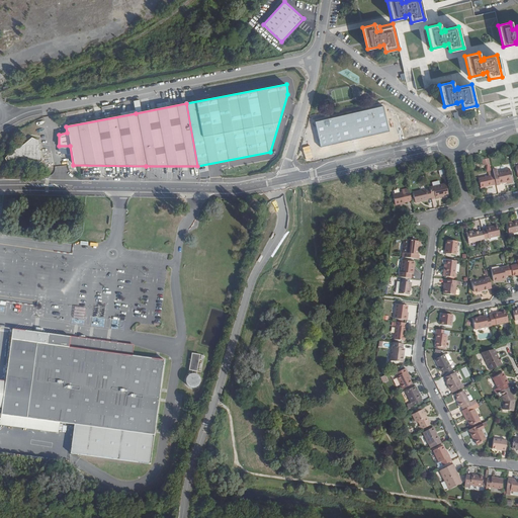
[(389,131),(382,106),(315,121),(320,147),(389,131)]
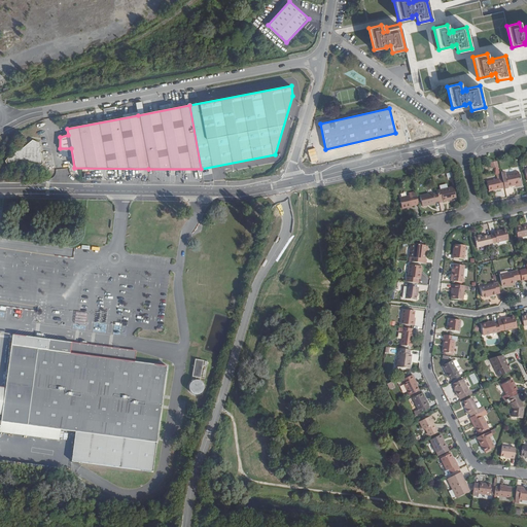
[(20,151),(15,149),(5,161),(7,167),(39,167),(43,163),(39,143),(32,140),(20,151)]
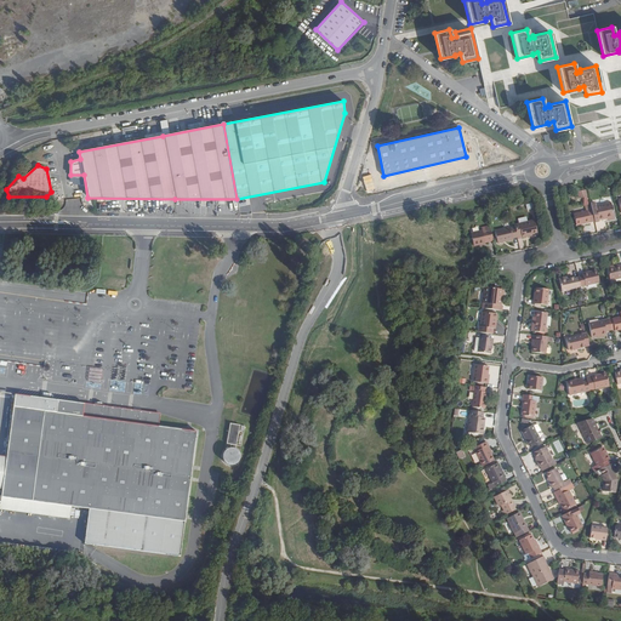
[(596,204),(591,204),(592,210),(594,221),(596,222),(599,221),(599,220),(607,218),(614,217),(611,204),(597,208),(596,204)]
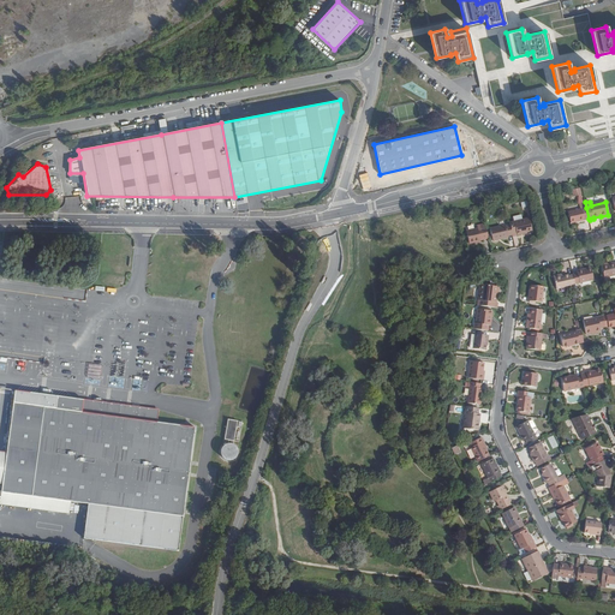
[(589,219),(586,208),(569,212),(572,222),(589,219)]
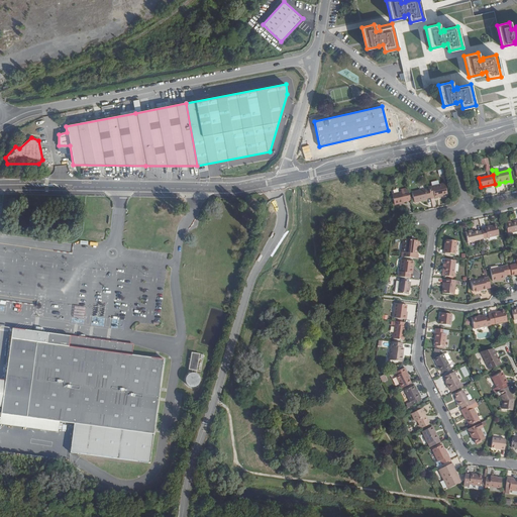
[(445,184),(428,187),(429,190),(431,197),(431,198),(438,197),(438,195),(442,195),(447,193),(445,184)]
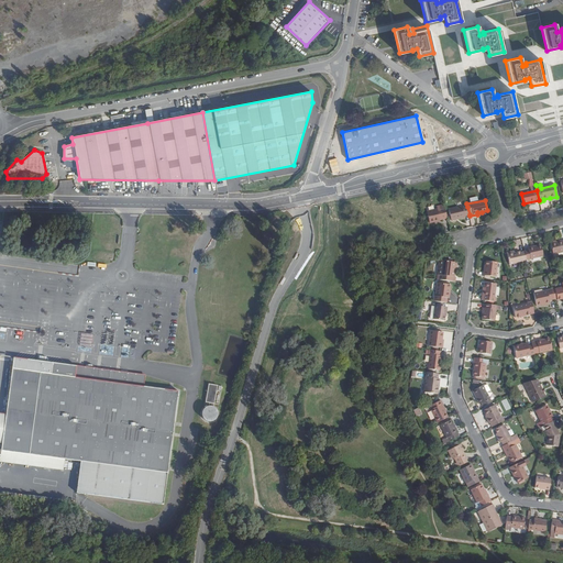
[(465,216),(470,214),(467,207),(463,208),(463,206),(449,209),(451,220),(465,218),(465,216)]
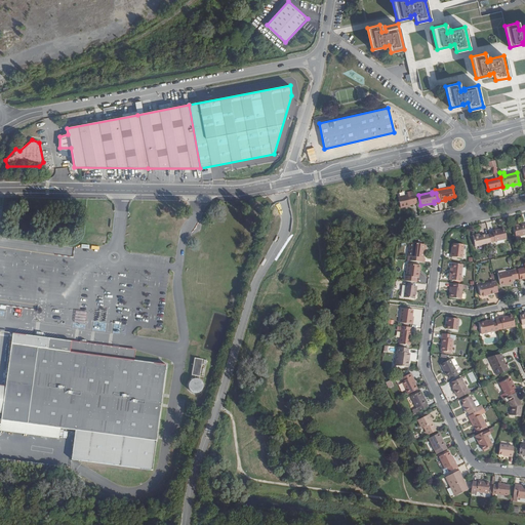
[(417,203),(414,193),(398,197),(400,207),(406,206),(410,205),(410,204),(417,203)]
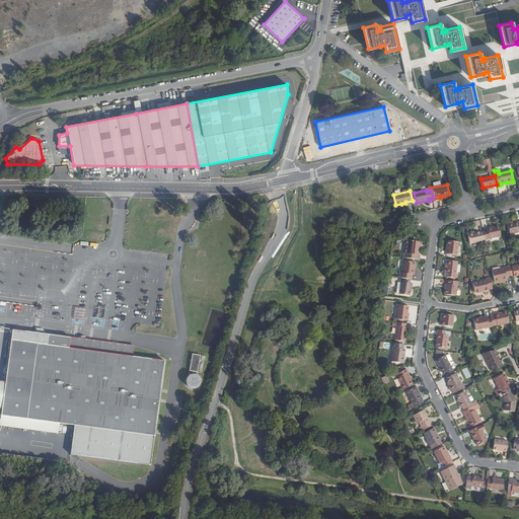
[(518,222),(514,223),(508,224),(510,234),(518,232),(518,222)]
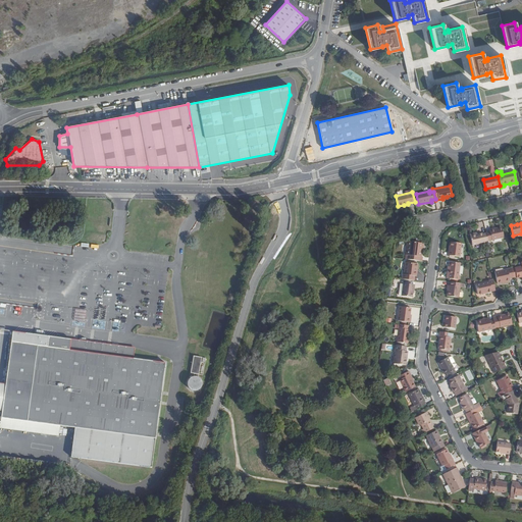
[(488,241),(504,238),(501,227),(489,229),(489,231),(486,232),(486,233),(488,241)]
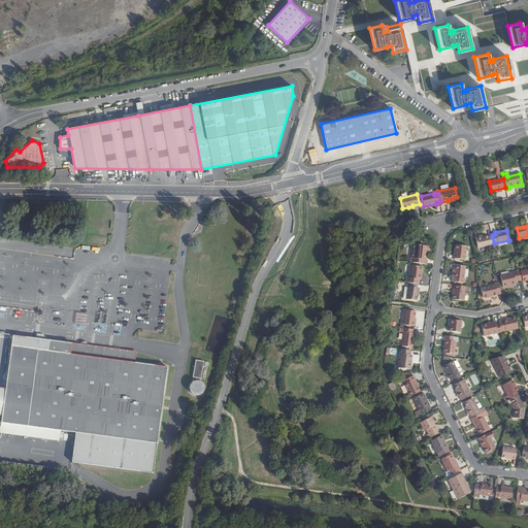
[(490,244),(494,243),(492,236),(488,237),(488,235),(483,237),(481,237),(480,235),(475,236),(477,248),(490,245),(490,244)]
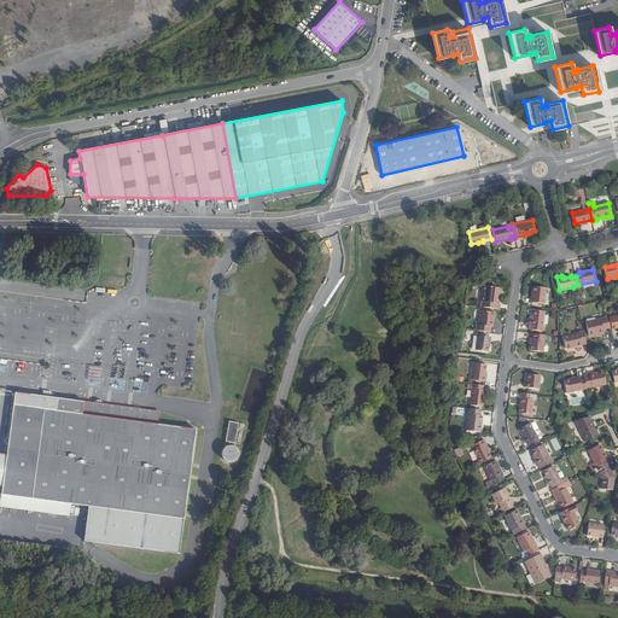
[(479,307),(500,309),(500,304),(499,303),(499,297),(500,287),(483,285),(479,307)]
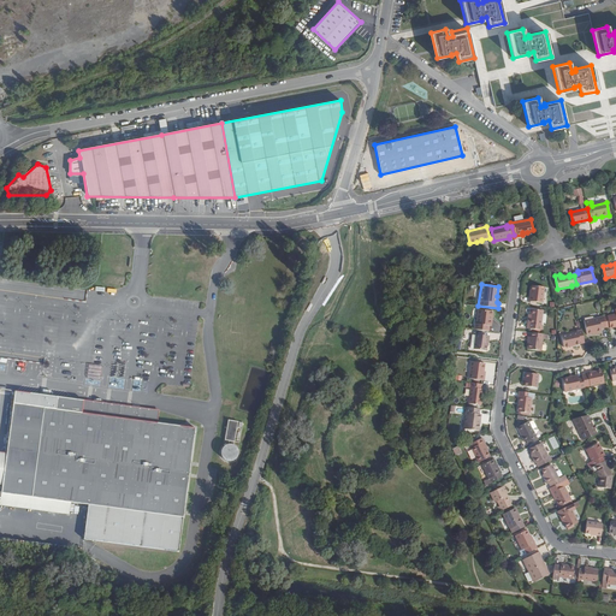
[(532,285),(531,290),(531,296),(529,296),(528,301),(542,302),(544,286),(532,285)]
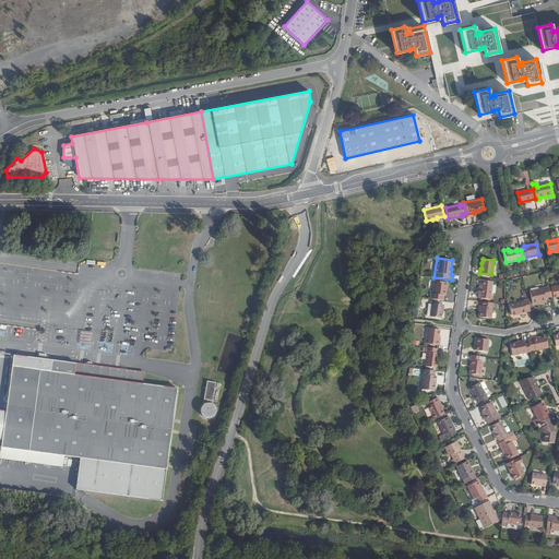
[(482,280),(480,285),(479,293),(478,293),(478,297),(492,299),(492,295),(490,295),(492,281),(482,280)]
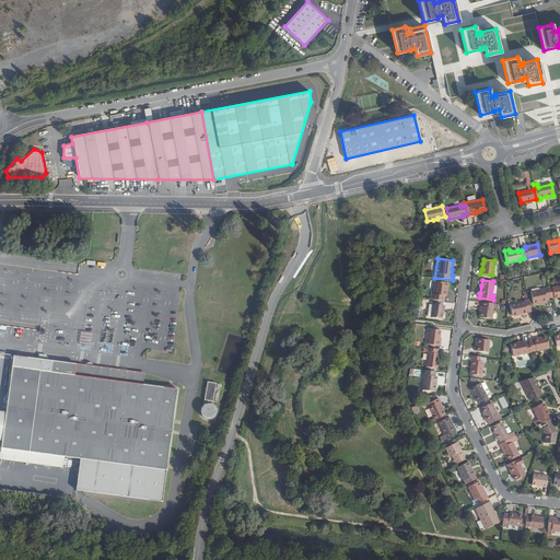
[(431,299),(444,301),(444,296),(445,288),(447,288),(448,283),(435,281),(433,294),(432,294),(431,299)]
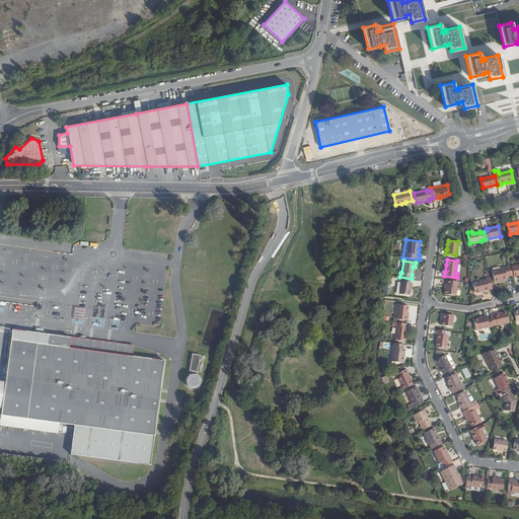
[(506,277),(511,276),(511,275),(509,266),(492,270),(495,282),(507,280),(506,277)]
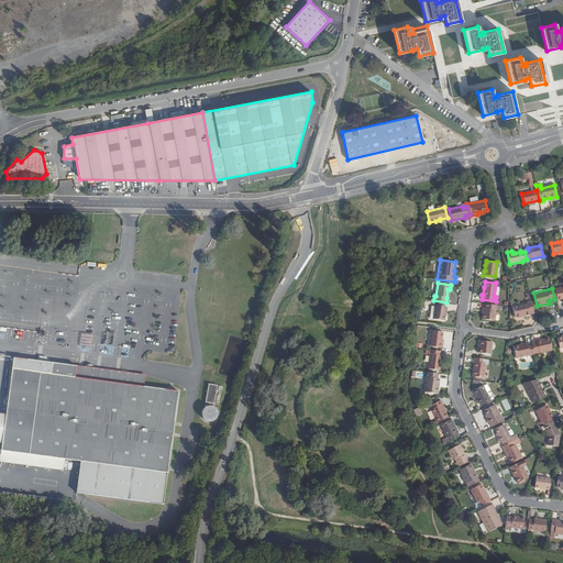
[(530,315),(534,313),(531,300),(527,302),(528,304),(514,307),(515,317),(520,316),(526,315),(530,313),(530,315)]
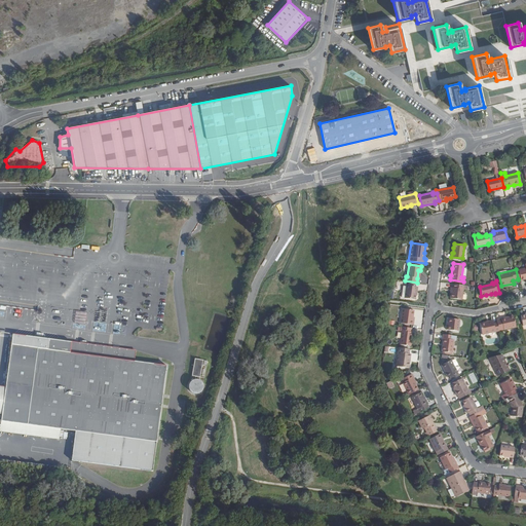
[(462,300),(464,285),(453,284),(453,288),(452,288),(451,292),(452,292),(451,298),(462,300)]
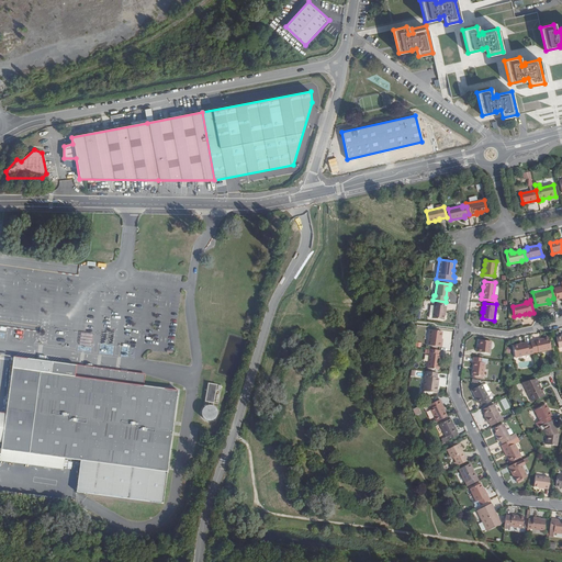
[(445,311),(446,311),(446,306),(434,304),(433,318),(444,319),(444,315),(445,311)]
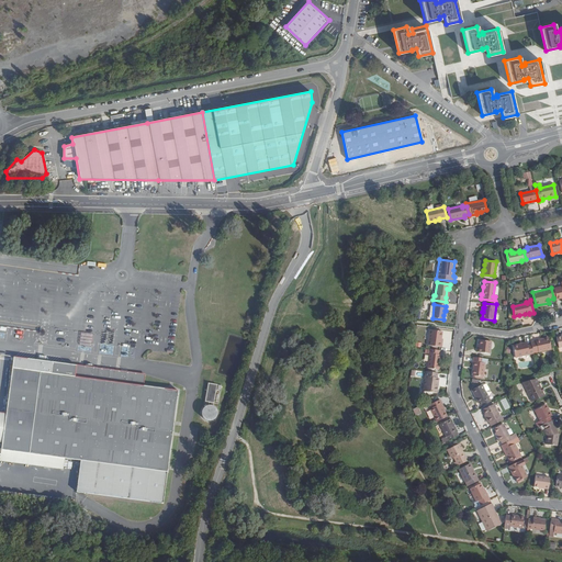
[(441,347),(442,343),(440,343),(441,338),(441,332),(431,329),(429,346),(441,347)]
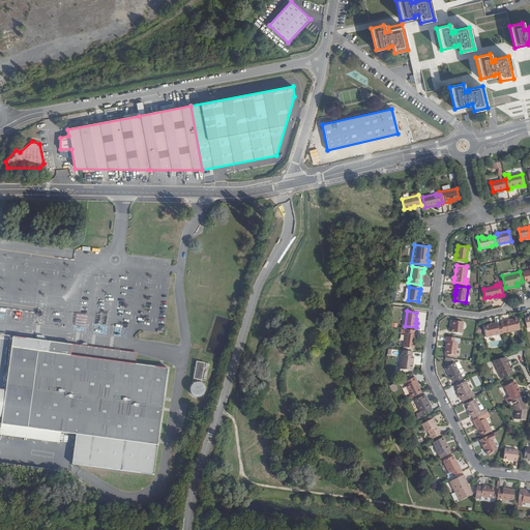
[(520,329),(518,320),(510,321),(509,320),(505,321),(500,322),(501,325),(503,333),(507,332),(520,329)]
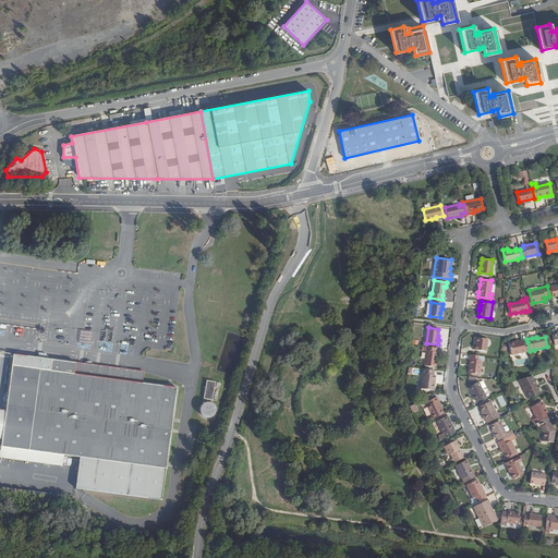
[(476,346),(474,346),(474,350),(486,351),(487,339),(476,338),(476,341),(476,346)]
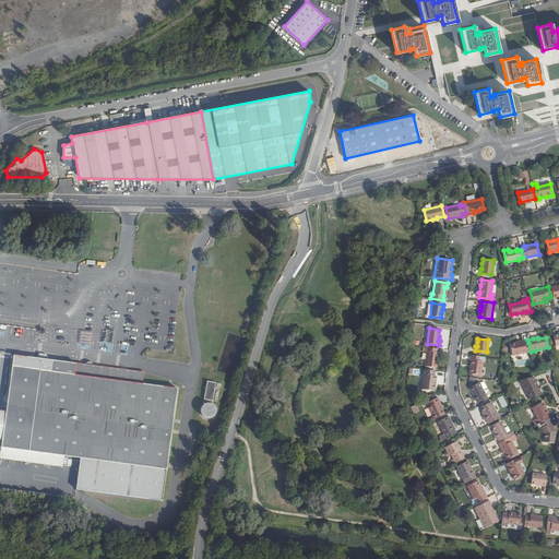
[(512,356),(531,352),(528,343),(524,344),(523,341),(509,344),(512,356)]
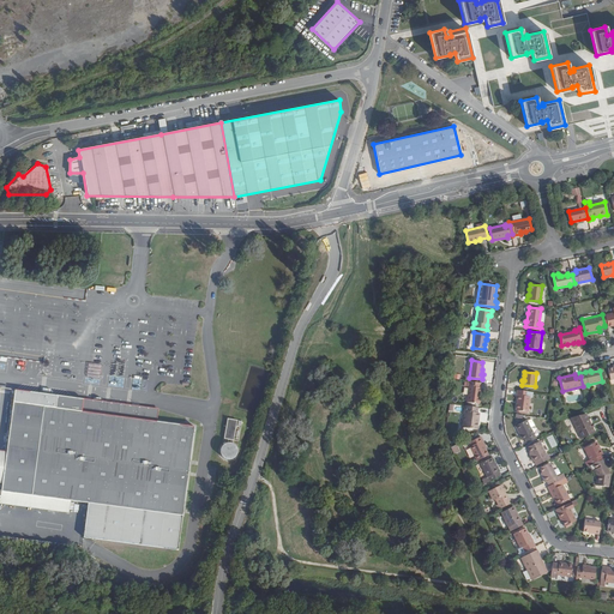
[(481,383),(468,381),(467,386),(469,386),(467,402),(480,404),(481,397),(479,397),(480,393),(481,383)]
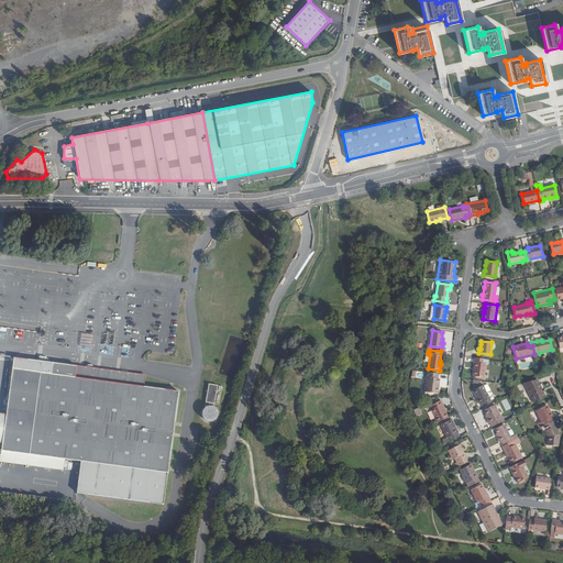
[(488,360),(474,357),(474,363),(475,363),(473,376),(484,377),(486,364),(488,364),(488,360)]
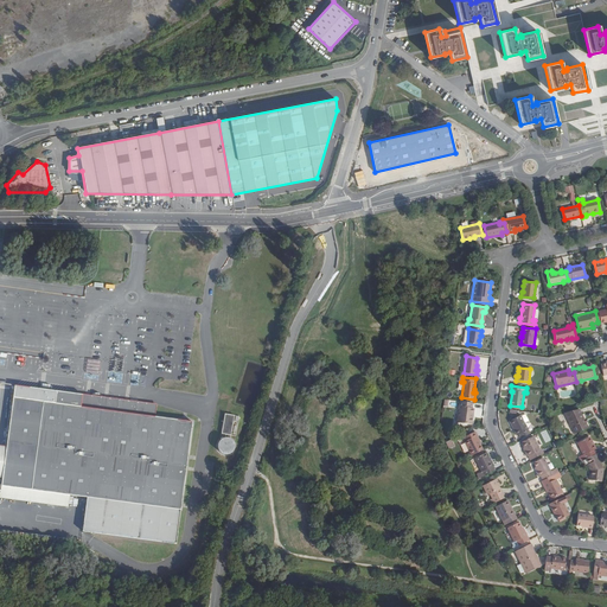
[(87,498),(83,532),(176,544),(191,423),(154,419),(155,406),(81,396),(14,387),(6,447),(0,446),(0,479),(1,479),(0,487),(87,498)]
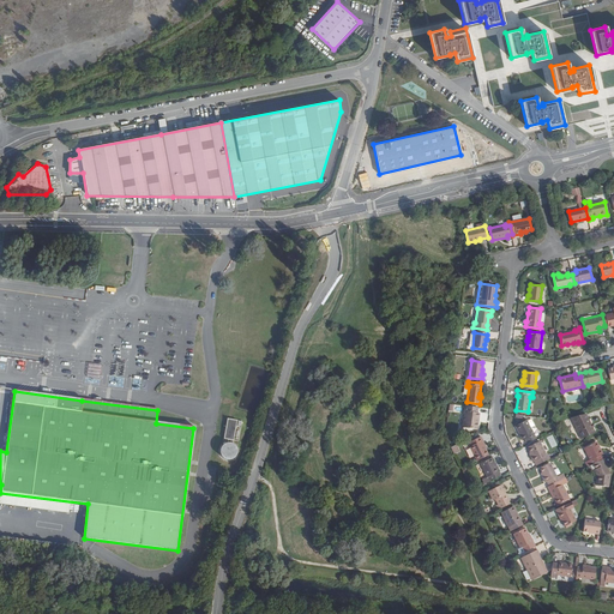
[(479,408),(465,405),(463,427),(477,429),(479,422),(476,422),(477,413),(479,408)]
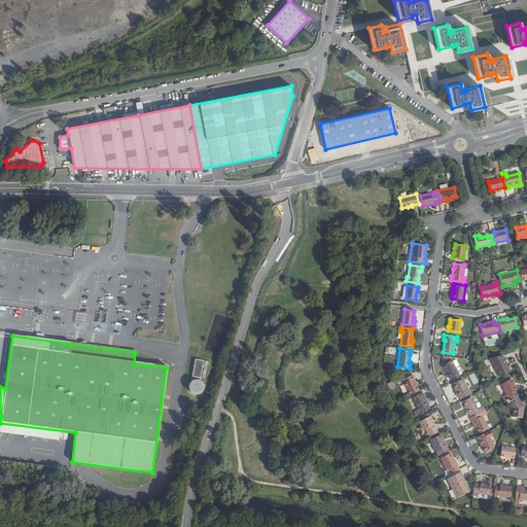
[(508,367),(507,364),(502,355),(490,358),(499,377),(511,371),(508,367)]
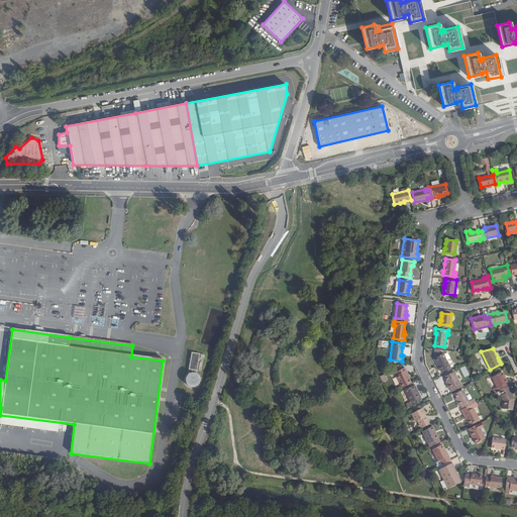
[(196,374),(198,354),(190,352),(188,370),(192,371),(191,374),(189,374),(188,375),(186,377),(185,379),(185,382),(185,385),(187,387),(189,388),(191,389),(192,389),(194,388),(195,388),(196,387),(197,387),(198,386),(199,383),(200,382),(200,381),(200,380),(199,378),(199,377),(198,376),(196,375),(196,374)]
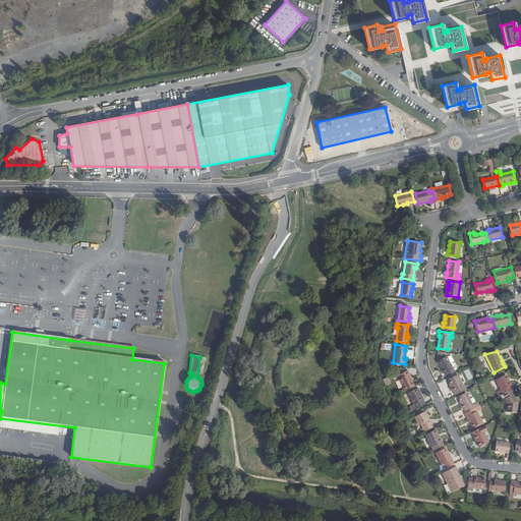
[(447,357),(447,356),(438,361),(442,368),(441,369),(443,373),(446,372),(447,377),(454,372),(450,363),(454,361),(451,355),(447,357)]
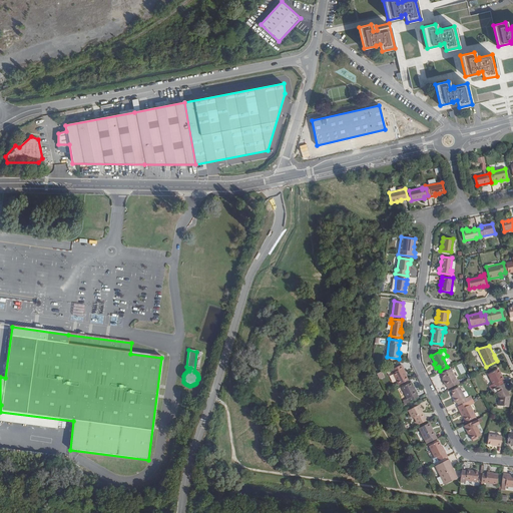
[(461,375),(466,372),(462,363),(457,366),(461,375)]
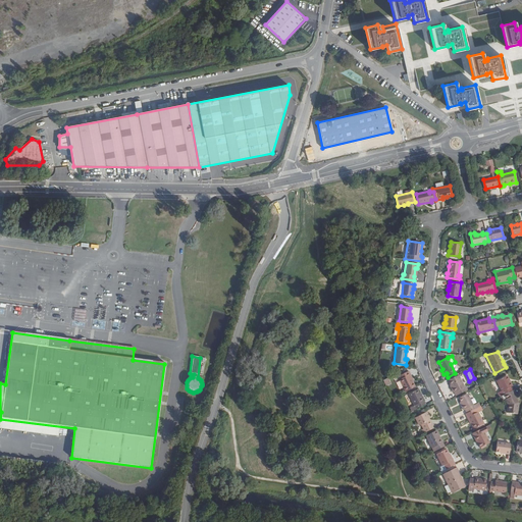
[(405,393),(414,387),(412,382),(410,378),(411,378),(408,371),(398,376),(400,379),(399,379),(405,393)]
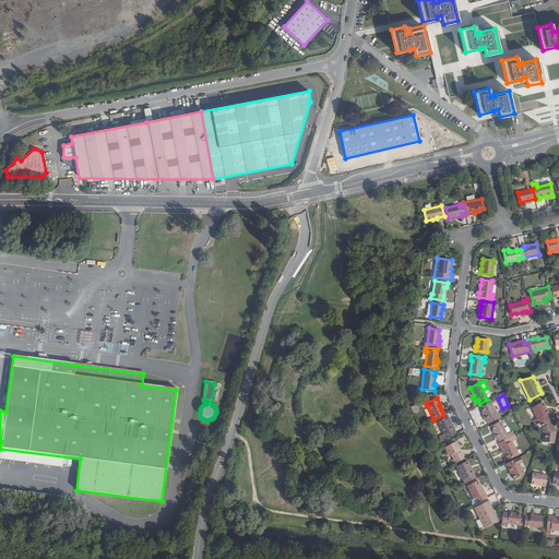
[(488,424),(500,417),(498,413),(497,414),(490,402),(480,407),(483,412),(484,415),(483,415),(485,420),(486,419),(488,424)]
